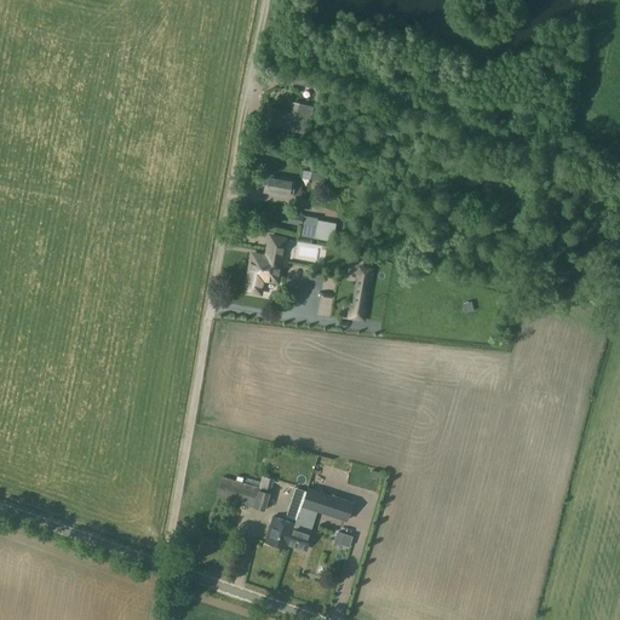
[(310,121),(314,107),(292,102),(291,112),(268,107),(264,125),(303,133),(306,120),(310,121)]
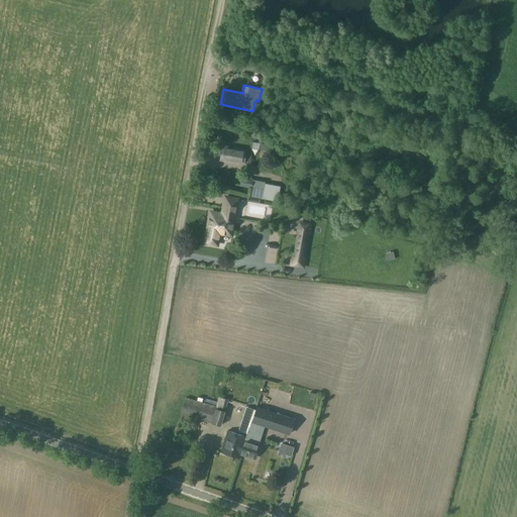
[(219,160),(243,164),(246,150),(222,146),(219,160)]
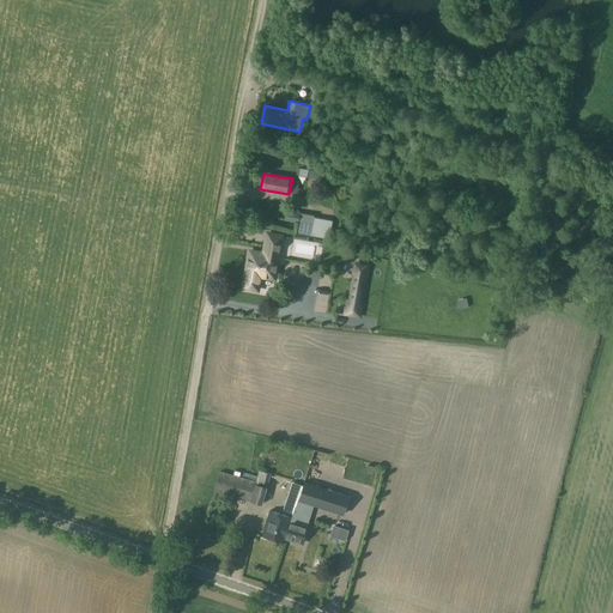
[(301,212),(286,210),(284,220),(299,223),(301,212)]
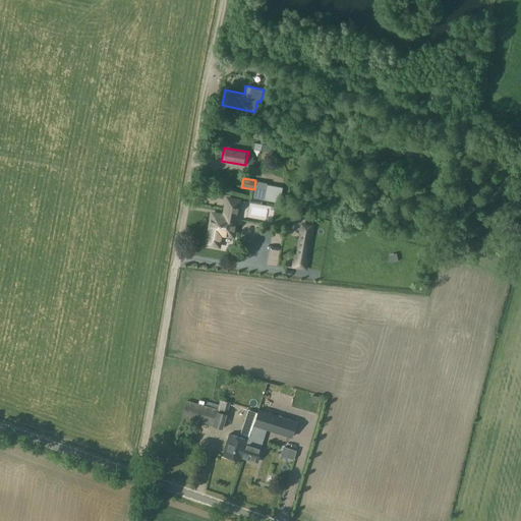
[(212,214),(207,244),(219,246),(221,234),(233,237),(239,200),(227,198),(224,216),(212,214)]
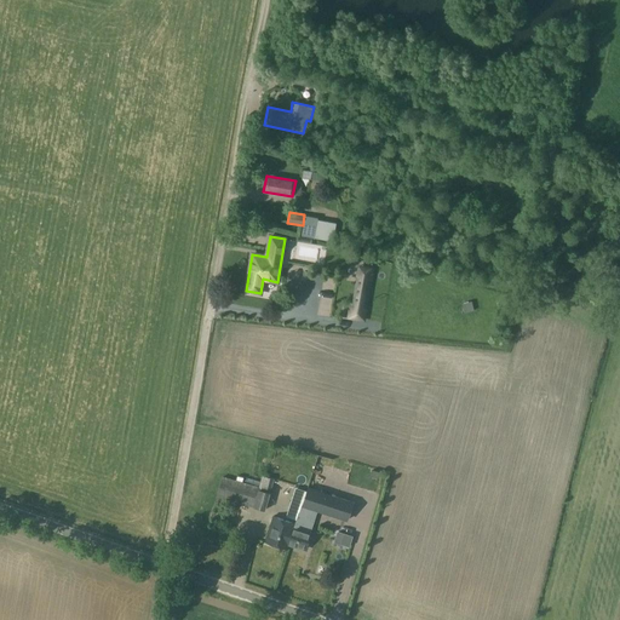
[(302,241),(290,242),(291,257),(304,256),(302,241)]
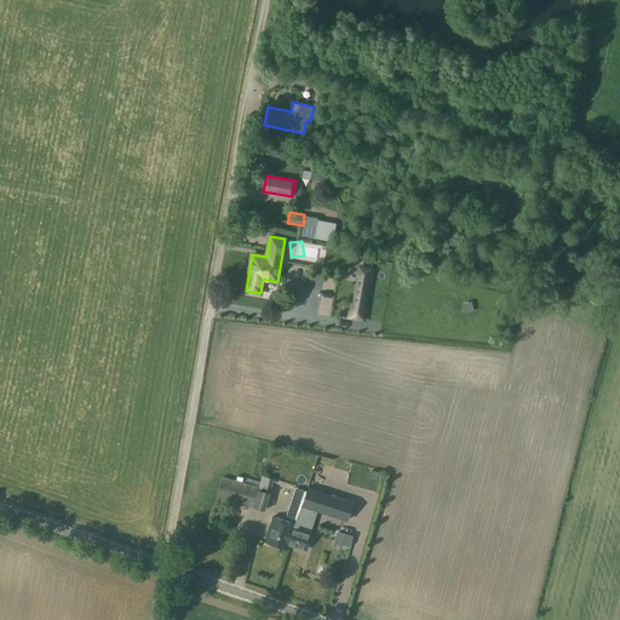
[(373,280),(374,268),(357,265),(356,276),(356,277),(351,305),(350,305),(350,309),(348,309),(346,319),(366,322),(368,308),(367,308),(372,280),(373,280)]
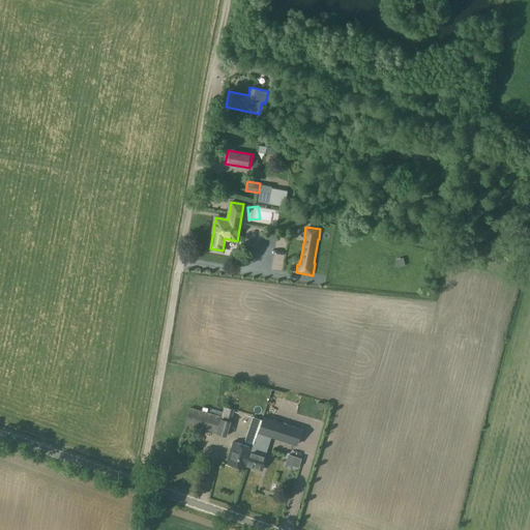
[(222,417),(190,408),(185,424),(227,436),(234,410),(224,407),(222,417)]
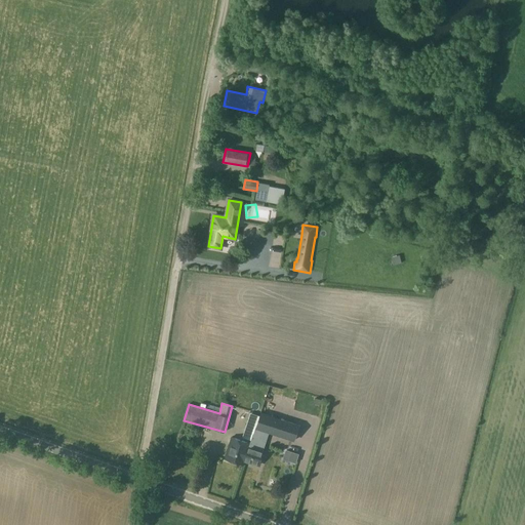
[(255,429),(256,429),(268,433),(293,441),(298,425),(260,413),(256,425),(255,429)]
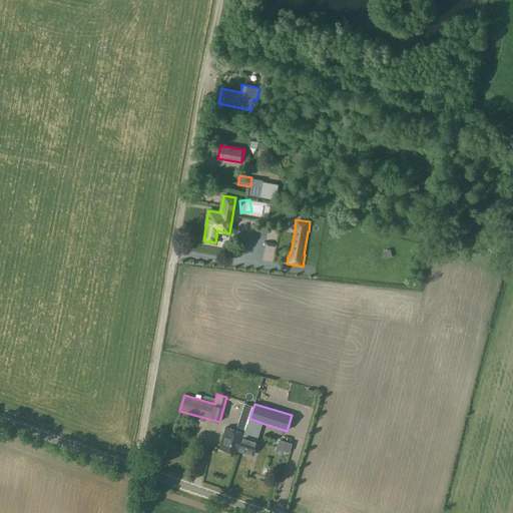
[(245,432),(239,451),(252,455),(257,441),(255,441),(262,423),(250,419),(247,426),(245,432)]
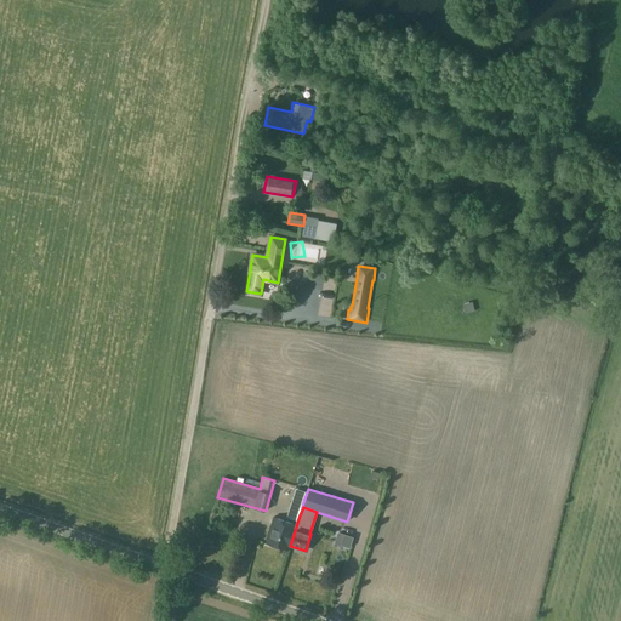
[(290,546),(297,523),(274,516),(266,542),(288,551),(290,546)]
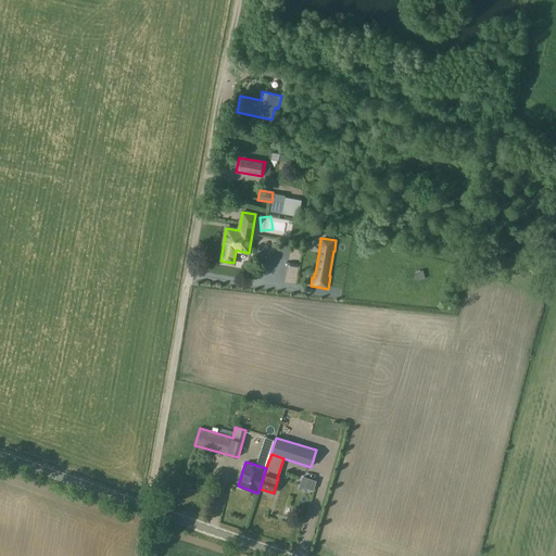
[(289,477),(286,487),(293,490),(297,480),(289,477)]
